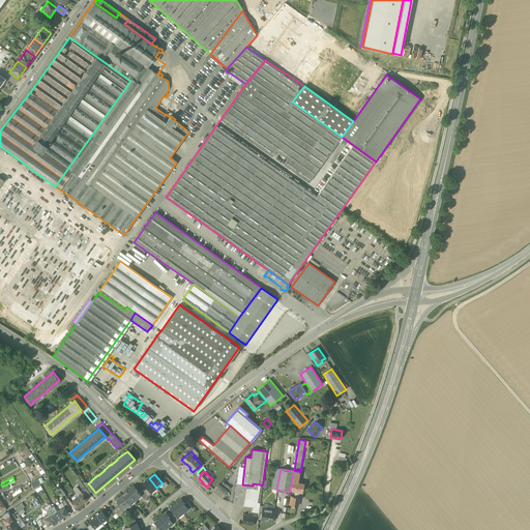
[(156,488),(149,478),(143,483),(147,488),(151,493),(151,492),(156,488)]
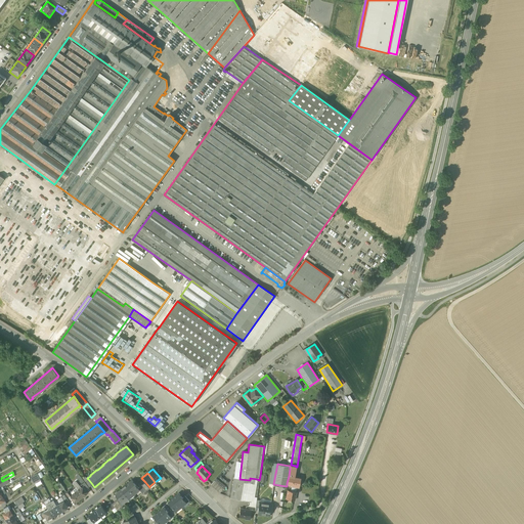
[(31,478),(34,483),(40,479),(37,474),(31,478)]
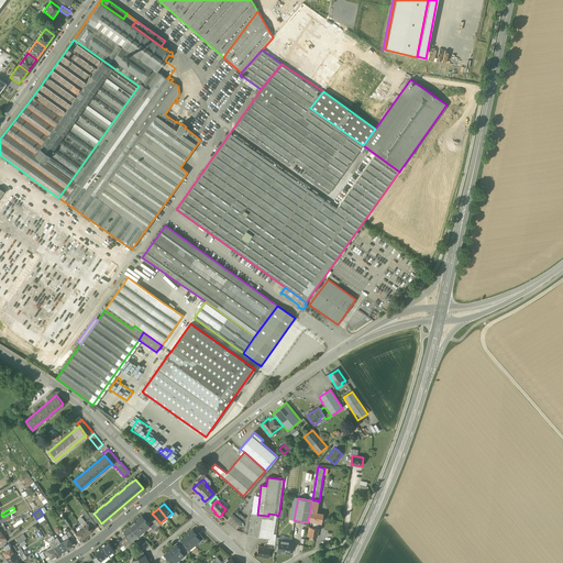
[(313,522),(312,528),(318,528),(319,522),(321,523),(321,522),(322,514),(316,512),(310,511),(308,519),(313,520),(313,522)]
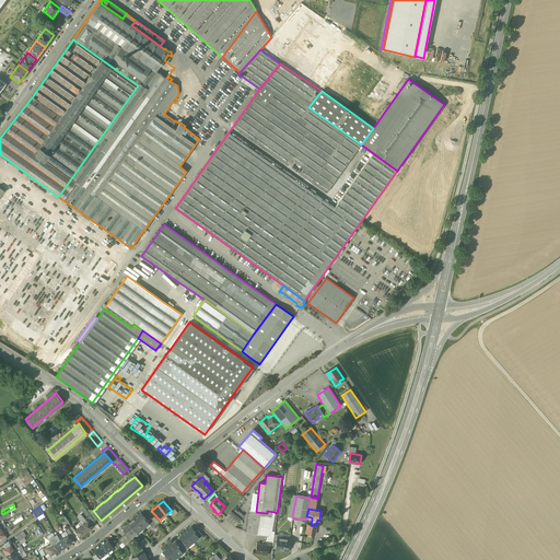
[(271,531),(275,512),(267,511),(267,513),(256,512),(251,511),(246,533),(267,536),(273,538),(275,534),(275,532),(271,531)]
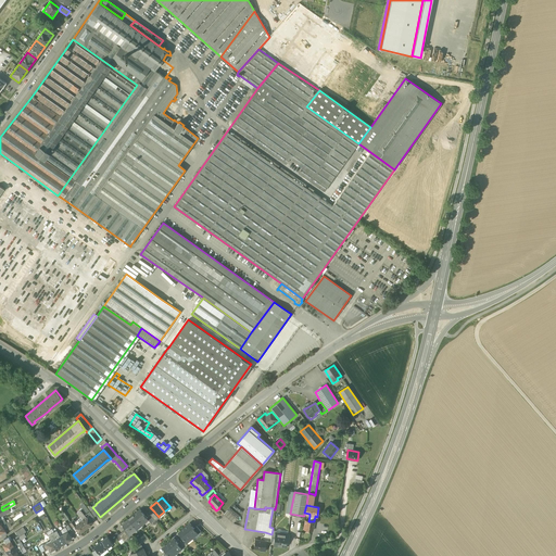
[(84,517),(79,520),(86,528),(92,522),(90,520),(90,519),(91,519),(88,515),(84,510),(83,508),(78,510),(84,517)]
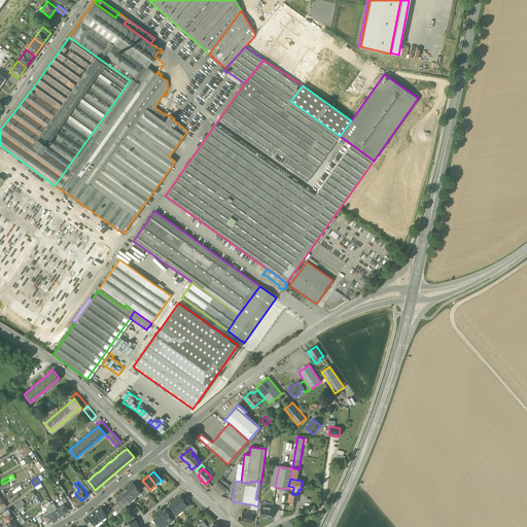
[(216,484),(224,492),(227,490),(218,482),(216,484)]
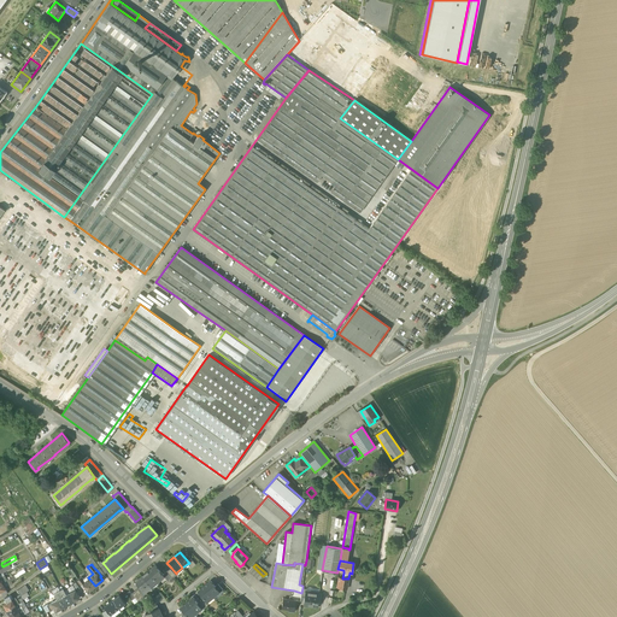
[(156,565),(148,571),(158,582),(164,576),(163,575),(156,565)]
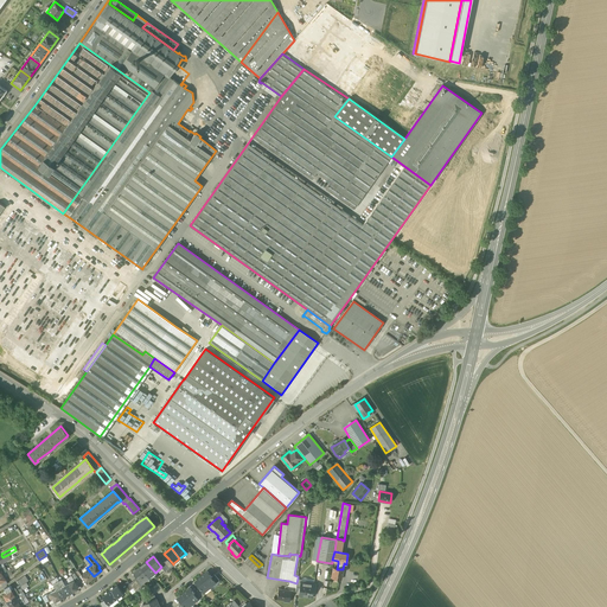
[(75,564),(70,557),(65,561),(70,568),(75,564)]
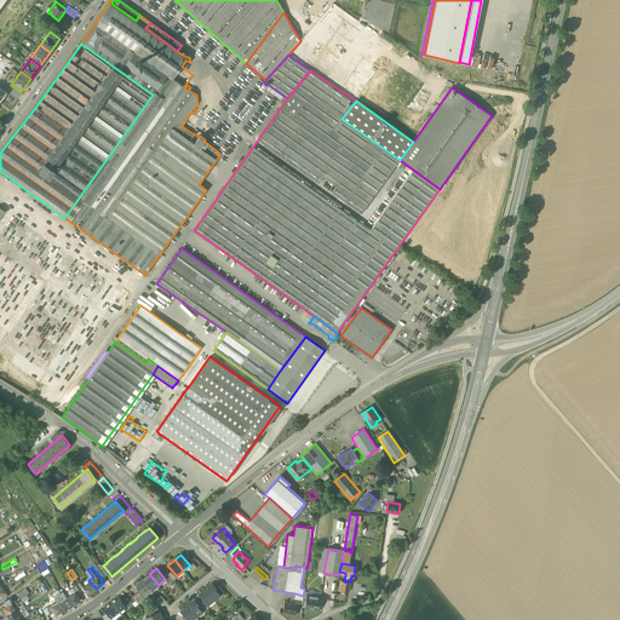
[(250,574),(259,584),(264,579),(254,569),(250,574)]
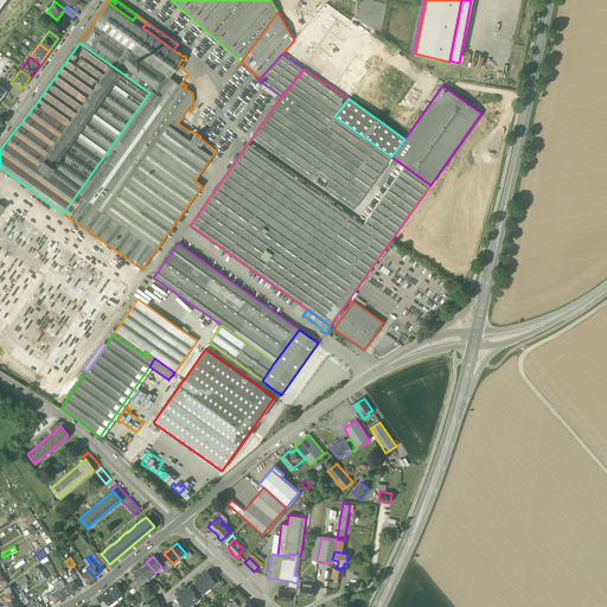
[(146,562),(140,567),(148,577),(155,573),(146,562)]
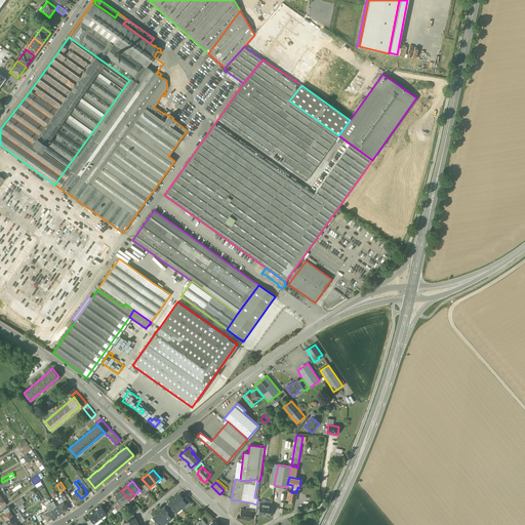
[(81,498),(75,491),(72,494),(69,490),(65,493),(68,497),(72,500),(73,500),(75,503),(81,498)]
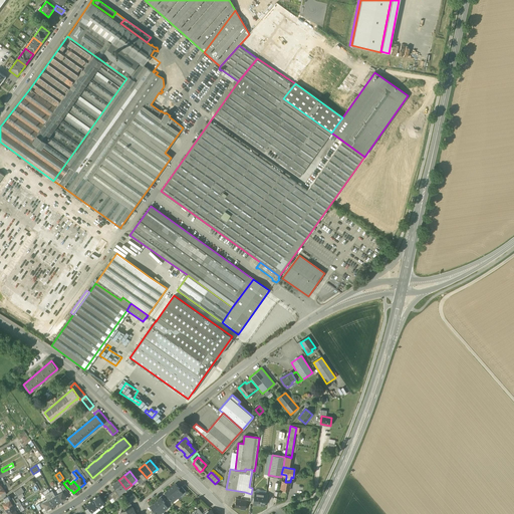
[(118,495),(125,489),(118,480),(112,485),(116,490),(115,491),(118,495)]
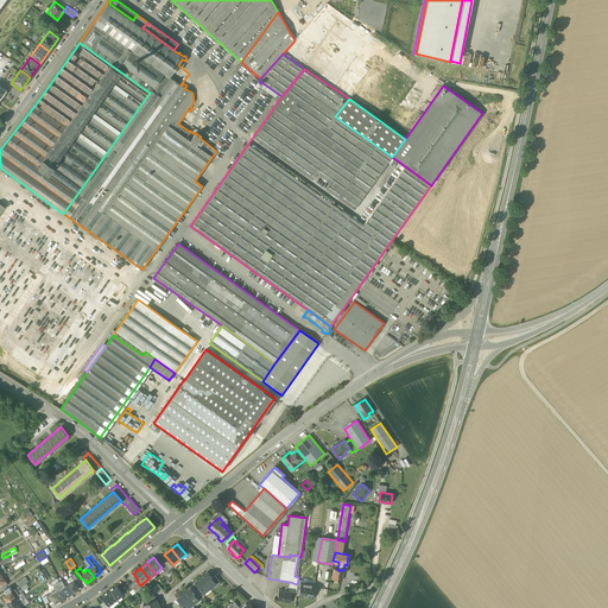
[(343,570),(337,570),(334,569),(333,578),(341,581),(343,570)]
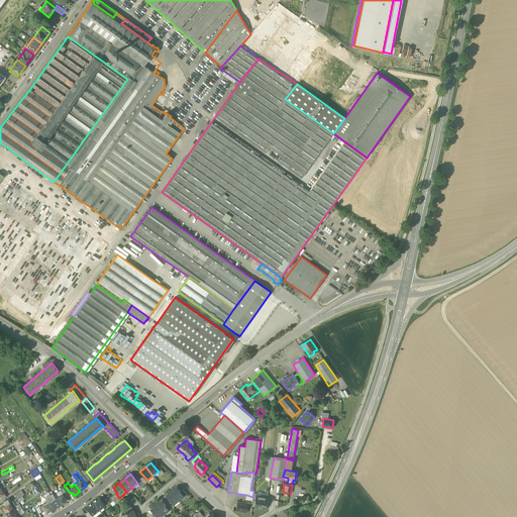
[(177,487),(171,491),(179,500),(184,496),(181,491),(177,487)]
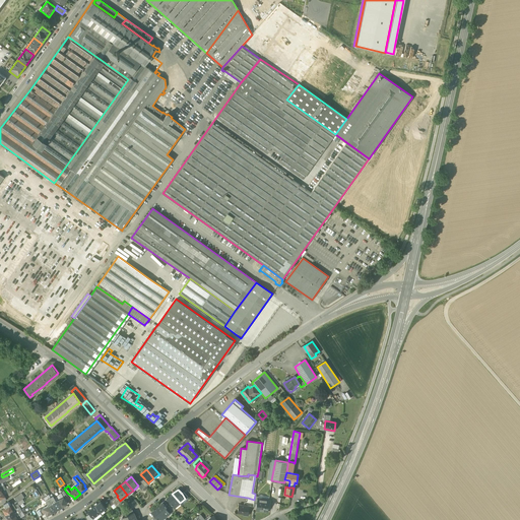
[(14,503),(17,508),(19,507),(17,503),(21,499),(24,497),(21,493),(15,497),(17,499),(13,502),(14,503)]
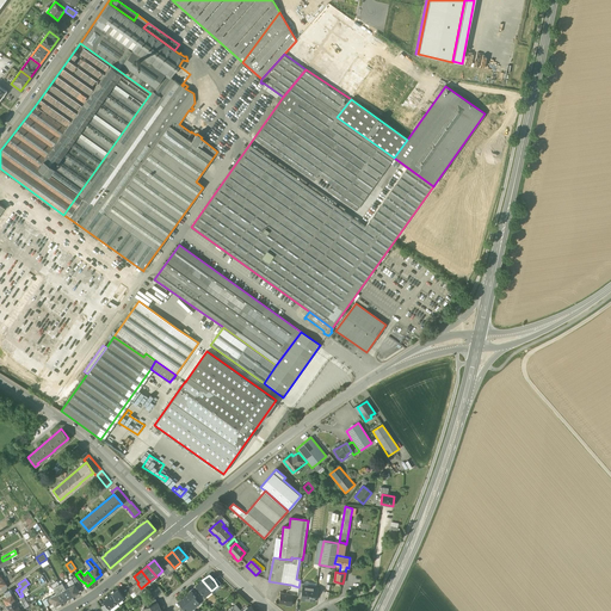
[(72,585),(68,587),(73,596),(79,592),(76,588),(78,588),(75,585),(72,579),(69,580),(72,585)]
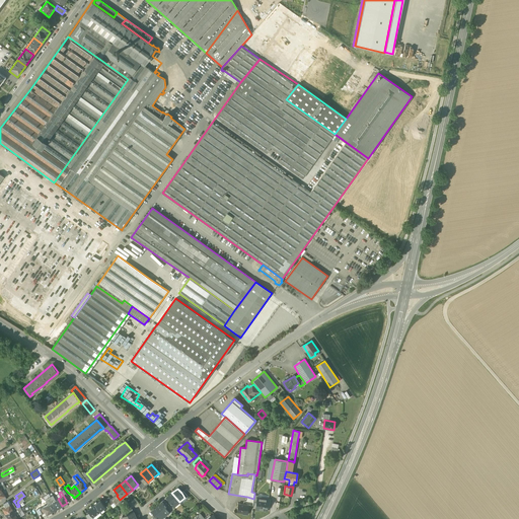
[(179,502),(171,493),(166,498),(171,503),(173,507),(174,507),(179,502)]
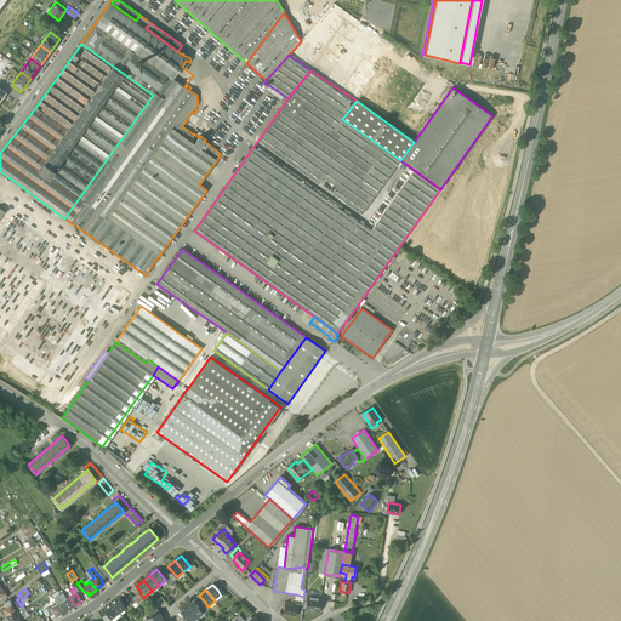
[(140,593),(134,598),(136,602),(138,604),(144,599),(143,598),(140,593)]
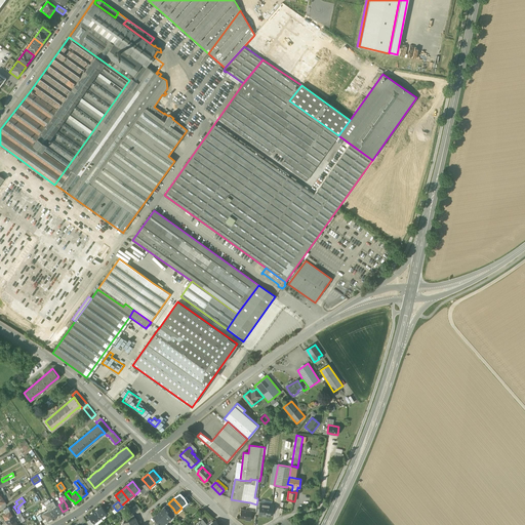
[(258,516),(270,517),(272,506),(265,505),(266,503),(260,502),(259,509),(258,516)]
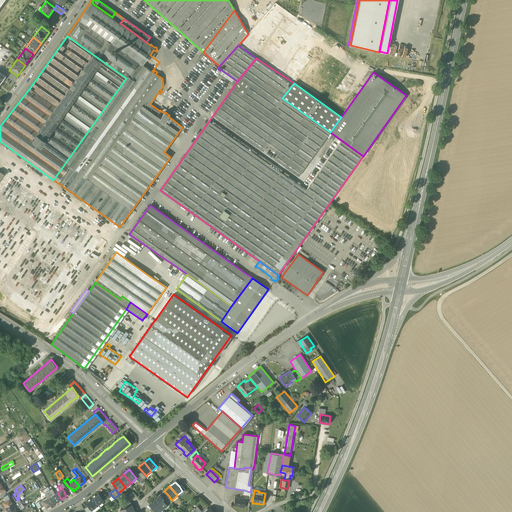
[(57,492),(54,493),(52,495),(56,502),(61,499),(57,492)]
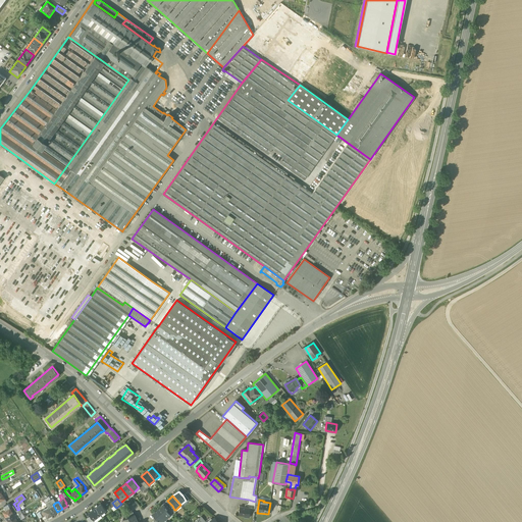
[(100,503),(95,507),(100,514),(106,510),(100,503)]
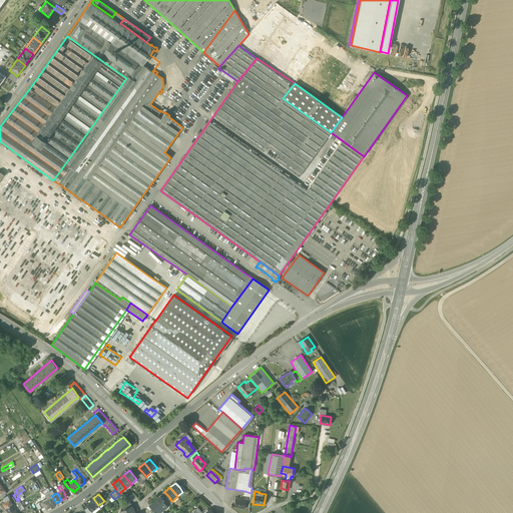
[(56,503),(52,496),(50,497),(47,498),(51,505),(56,503)]
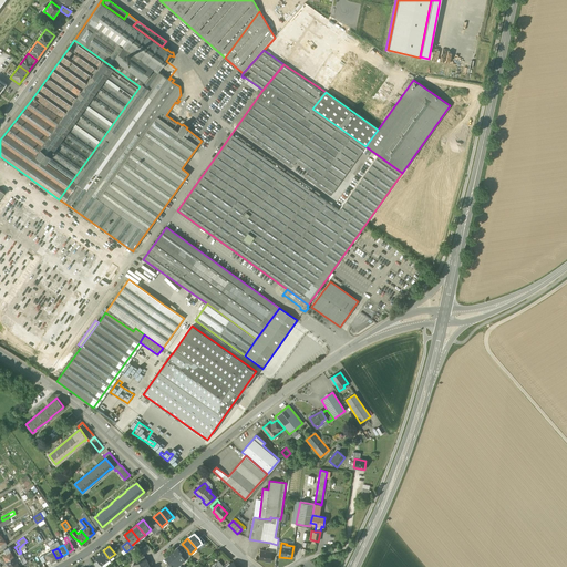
[(177,549),(172,554),(179,564),(185,559),(186,559),(182,554),(177,549)]
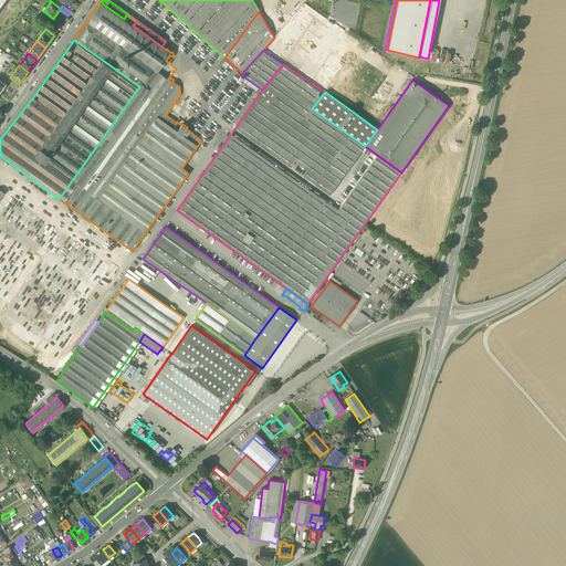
[(13,555),(10,549),(6,553),(3,554),(6,559),(13,555)]
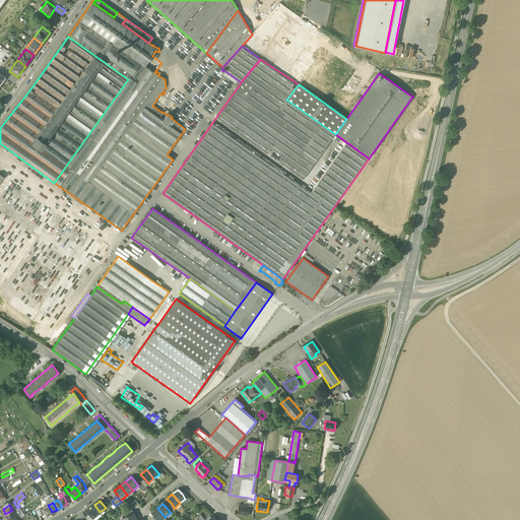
[(43,508),(45,512),(47,515),(52,512),(48,505),(43,508)]
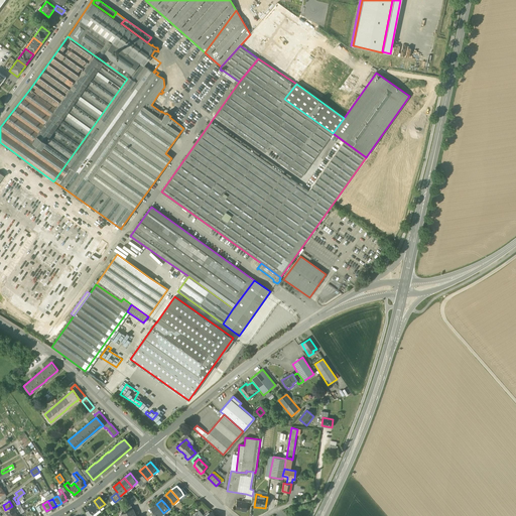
[(92,514),(99,508),(94,501),(87,507),(92,514)]
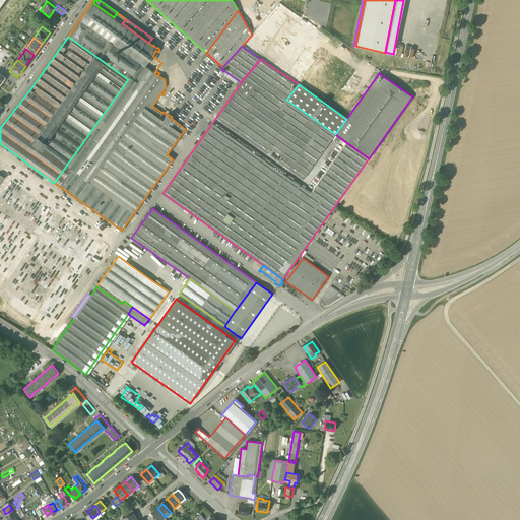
[(243,515),(248,516),(249,507),(238,505),(237,513),(243,514),(243,515)]
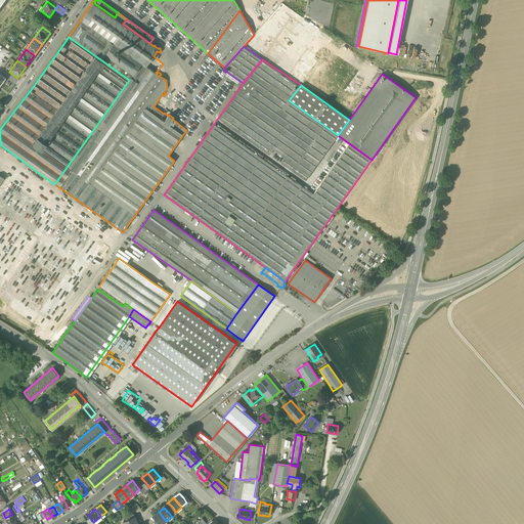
[(162,523),(166,521),(159,512),(153,517),(157,521),(159,523),(162,523)]
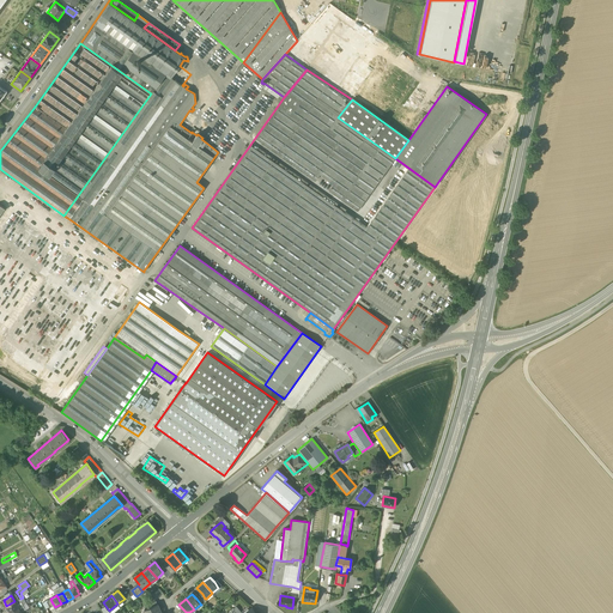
[(10,612),(18,607),(16,605),(14,601),(6,606),(10,612)]
